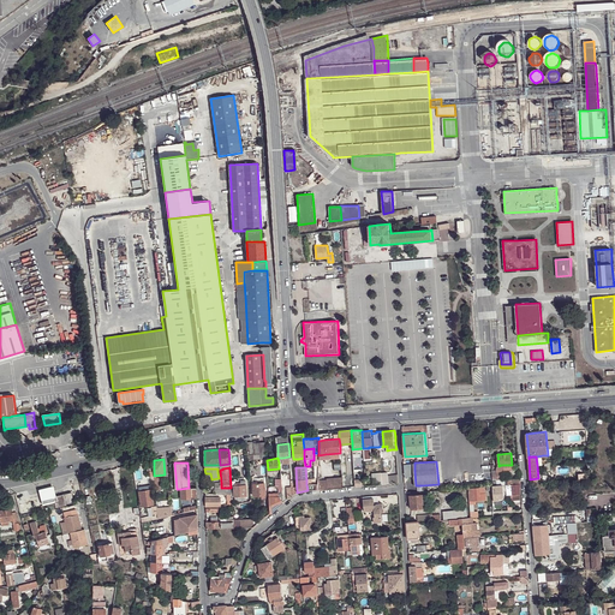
[(382,484),(381,472),(371,473),(372,485),(382,484)]
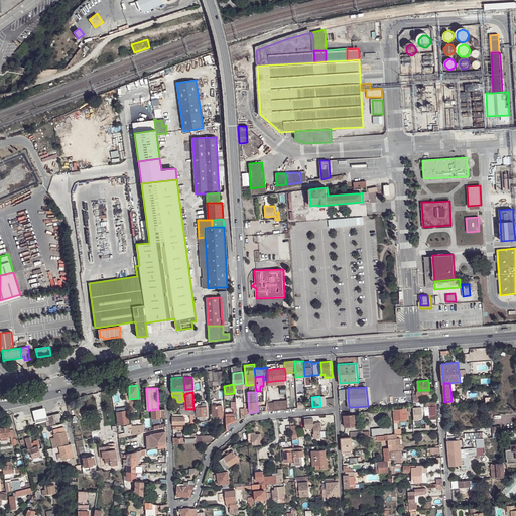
[(297,397),(298,408),(302,407),(306,407),(306,403),(301,403),(301,401),(300,401),(300,397),(297,397)]
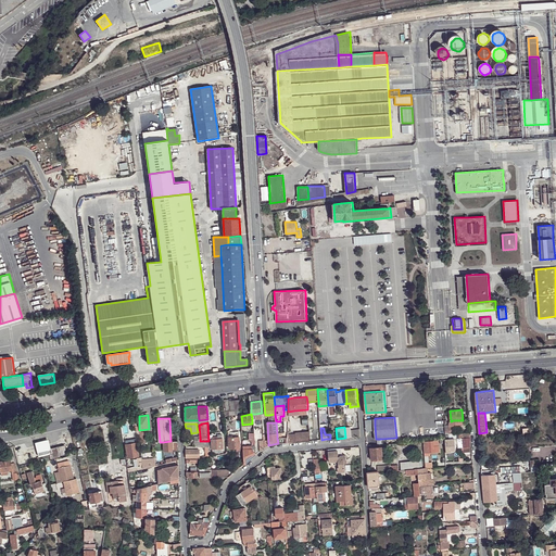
[(310,431),(295,433),(295,434),(297,442),(310,441),(310,431)]
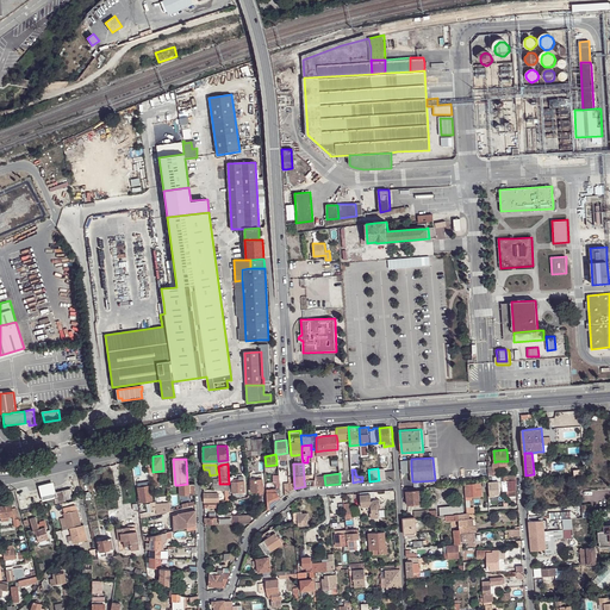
[(267,489),(267,495),(268,509),(281,498),(280,498),(278,492),(280,492),(279,474),(274,475),(275,475),(275,483),(275,489),(267,489)]
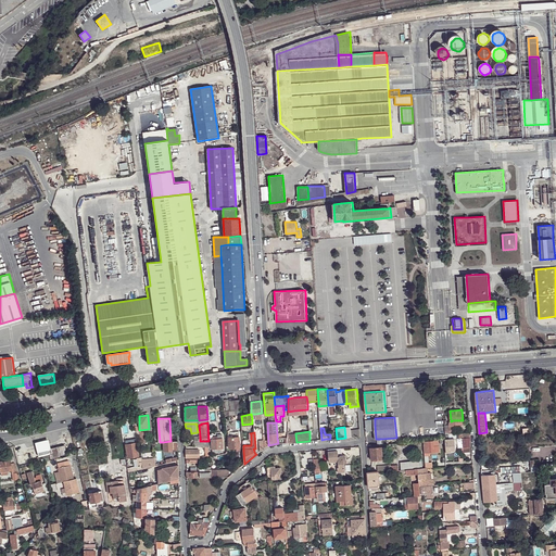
[(209,446),(209,441),(200,441),(200,437),(194,438),(194,446),(199,447),(205,446),(209,446)]
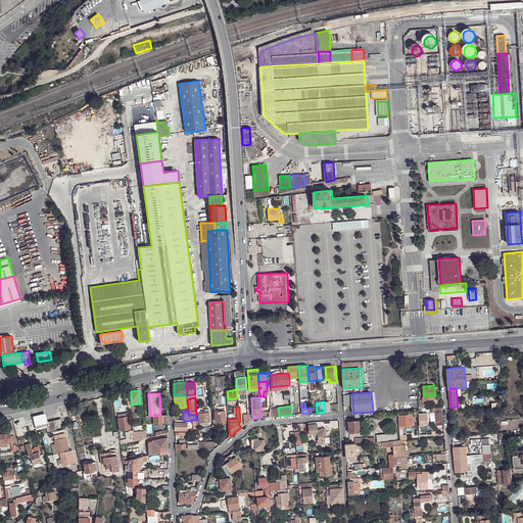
[(215,412),(216,421),(226,421),(225,411),(215,412)]
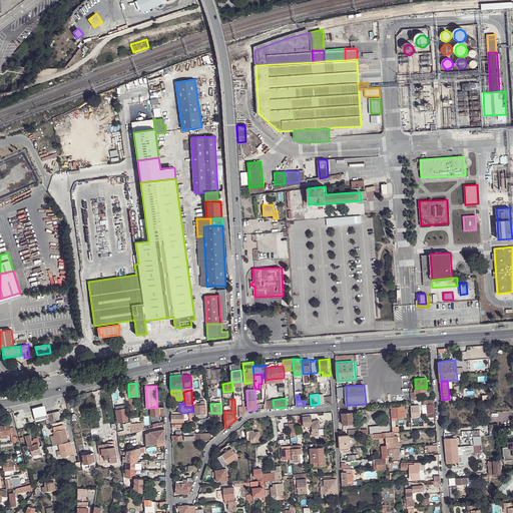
[(205,404),(195,405),(195,414),(205,414),(205,404)]
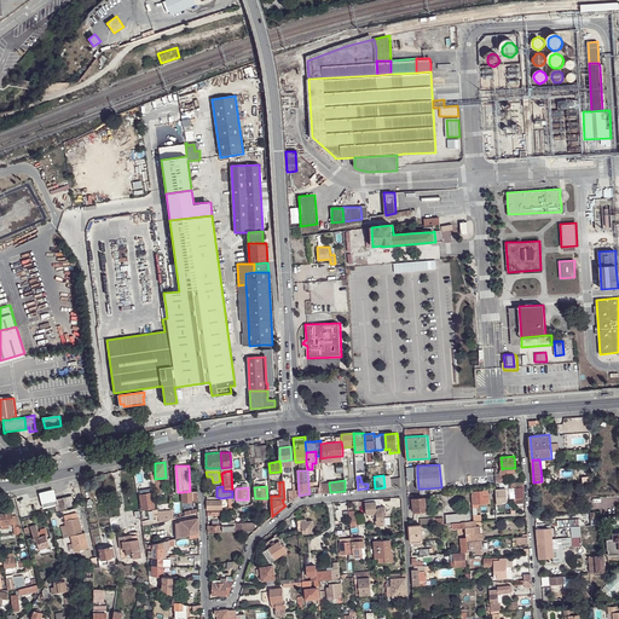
[(508,502),(507,495),(510,495),(509,487),(507,487),(502,489),(496,489),(497,504),(503,503),(503,502),(508,502)]
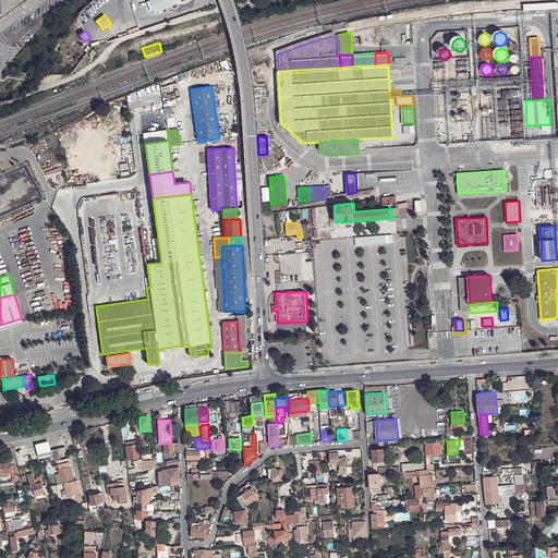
[(38,443),(40,453),(49,450),(47,440),(38,443)]
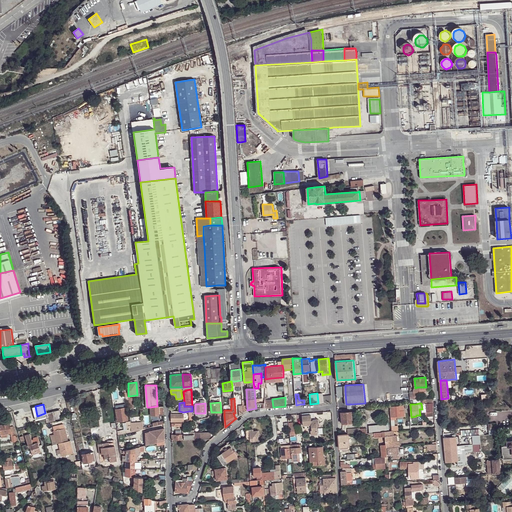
[(151,415),(164,415),(163,406),(157,406),(150,407),(151,415)]
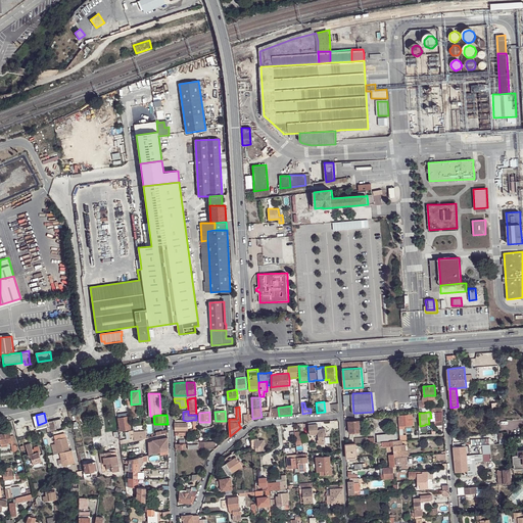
[(119,425),(120,430),(130,429),(128,417),(119,418),(119,425)]
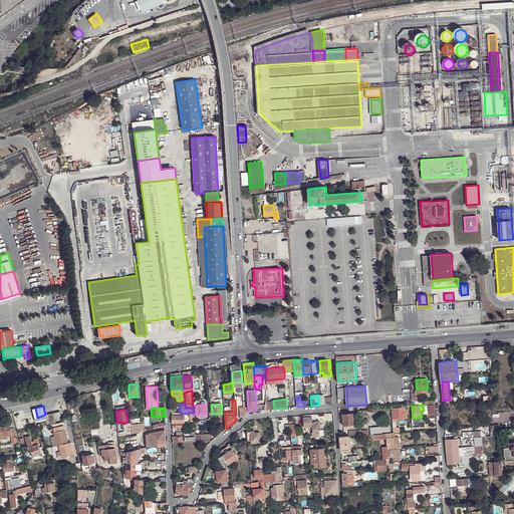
[(60,412),(48,415),(48,419),(45,419),(47,425),(61,421),(61,417),(60,412)]
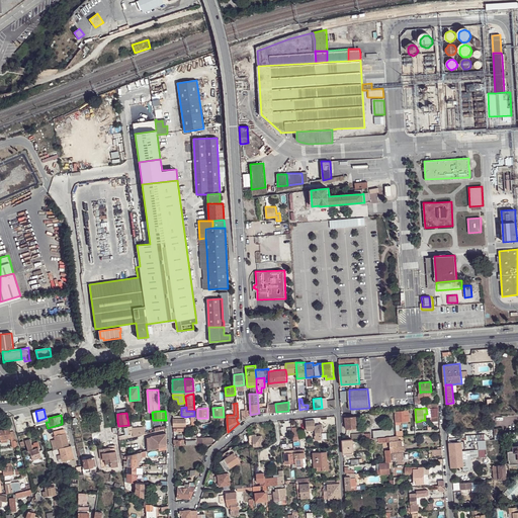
[(357,427),(356,416),(346,417),(347,428),(357,427)]
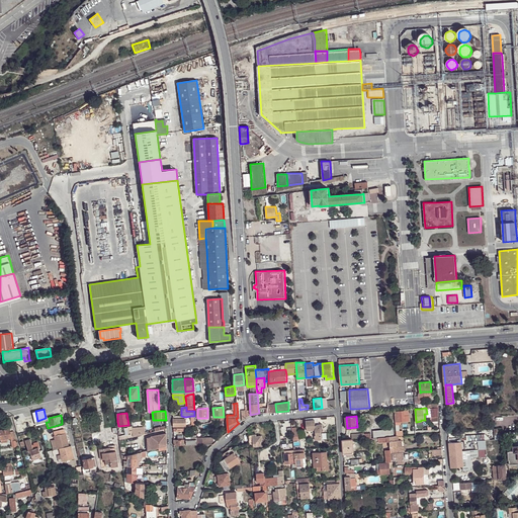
[(315,420),(307,421),(308,430),(316,429),(316,436),(315,436),(316,441),(322,440),(321,429),(323,428),(323,424),(319,424),(316,425),(315,420)]
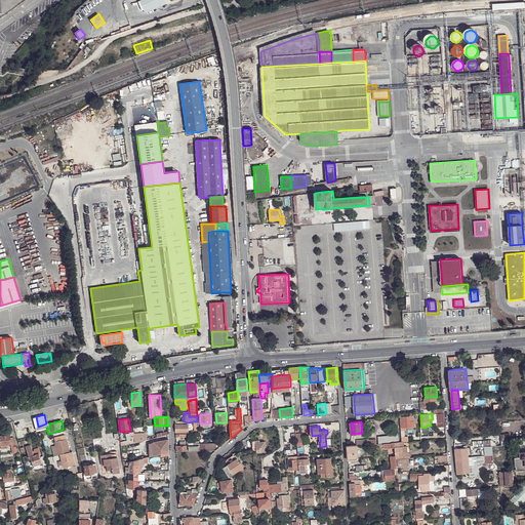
[(16,447),(16,446),(14,437),(12,430),(8,431),(9,432),(10,435),(11,444),(12,447),(13,454),(18,453),(17,447),(16,447)]
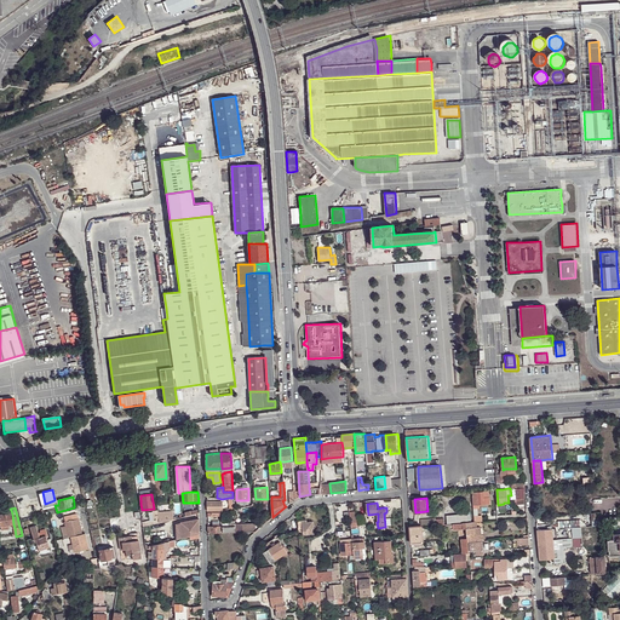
[(459,510),(459,514),(468,514),(469,522),(472,522),(470,507),(468,507),(459,509),(459,510)]
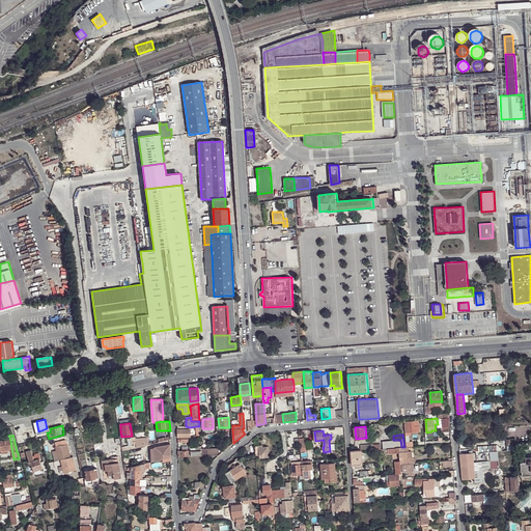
[(56,446),(56,447),(56,450),(59,459),(61,459),(71,457),(66,439),(55,442),(56,446)]
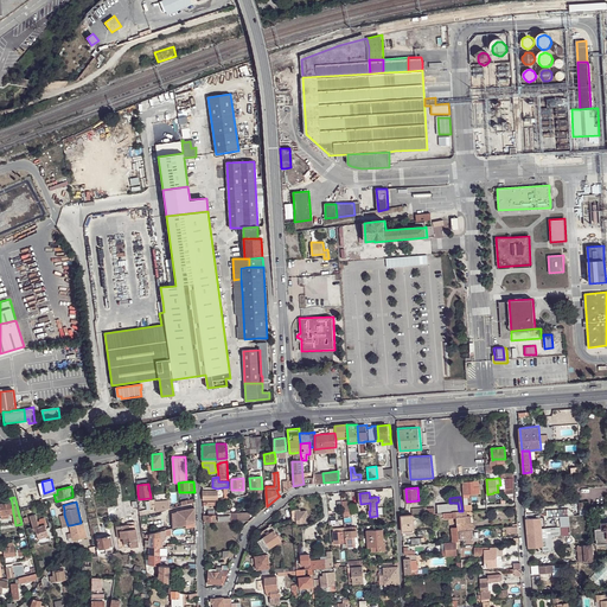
[(585,502),(577,503),(575,503),(575,504),(579,508),(580,513),(581,513),(589,515),(588,508),(588,502),(585,502)]
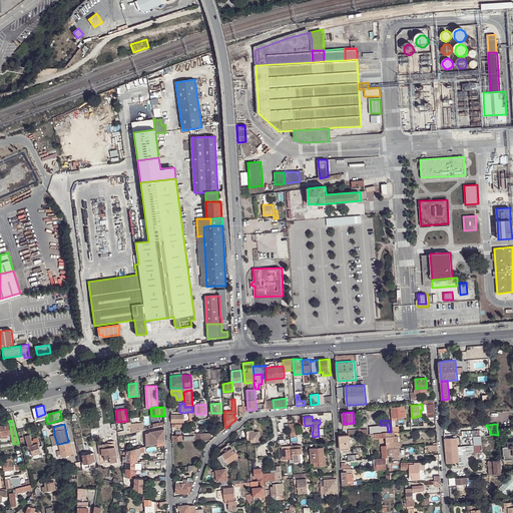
[(0,426),(0,428),(1,436),(7,434),(11,434),(10,425),(0,426)]
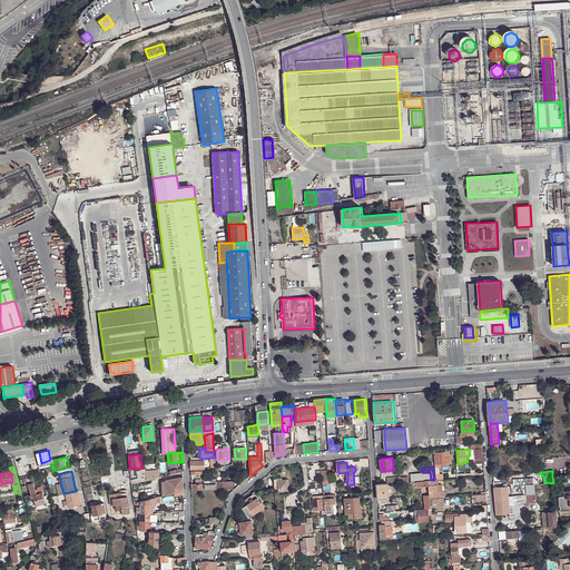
[(426,480),(431,480),(430,472),(422,472),(411,473),(412,481),(416,481),(426,480)]
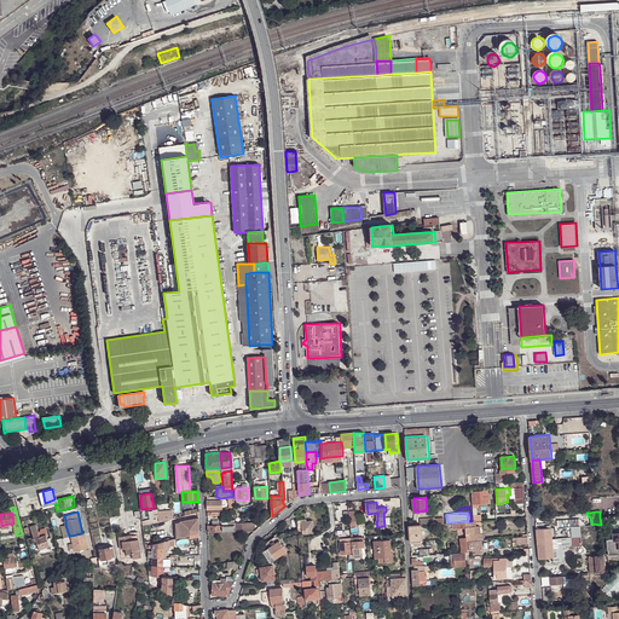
[(180,521),(180,537),(198,533),(198,518),(180,521)]
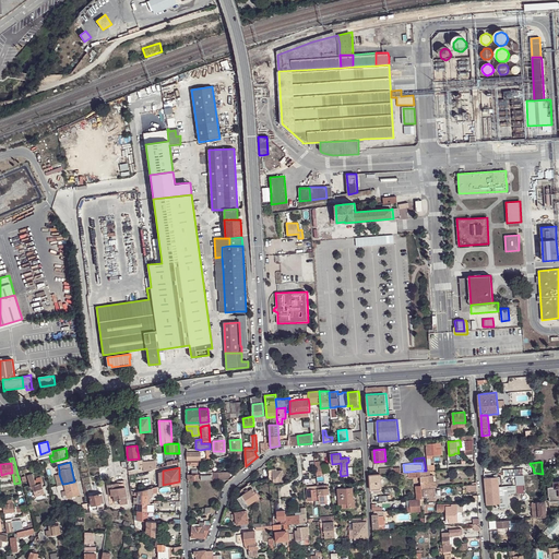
[(206,470),(206,475),(201,475),(201,480),(213,480),(212,475),(212,473),(212,470),(206,470)]
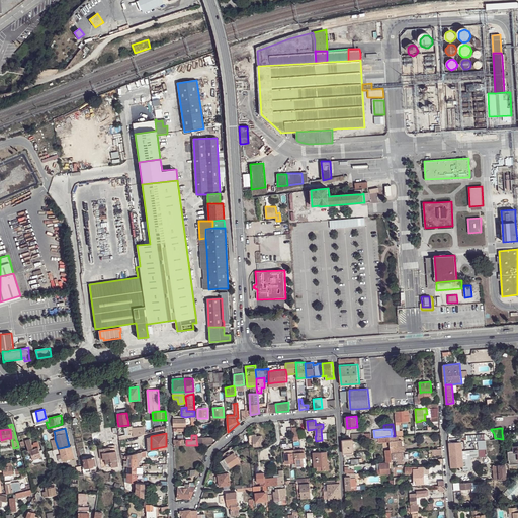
[(256,435),(249,436),(250,447),(263,446),(262,436),(256,436),(256,435)]
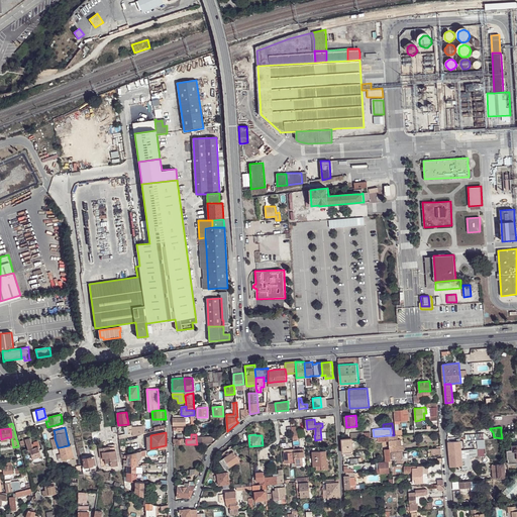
[(387,435),(378,436),(379,441),(383,441),(383,439),(387,439),(387,440),(389,440),(390,448),(391,448),(391,452),(392,451),(400,451),(403,451),(404,451),(404,445),(402,445),(399,445),(398,439),(398,434),(396,435),(395,435),(394,435),(391,435),(387,435)]
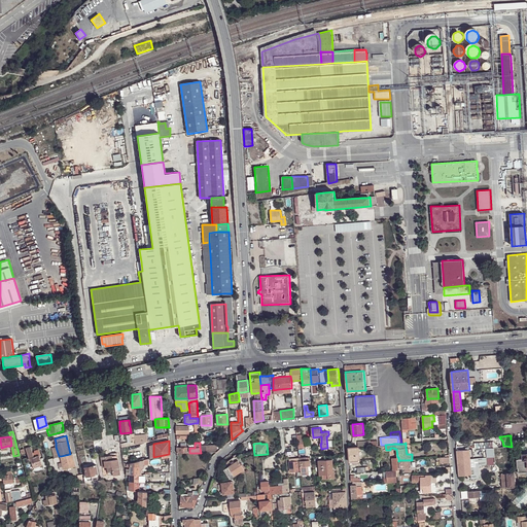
[(28,456),(29,459),(31,459),(31,458),(39,455),(40,456),(41,456),(40,452),(39,450),(34,451),(35,454),(33,454),(31,447),(26,448),(28,456)]
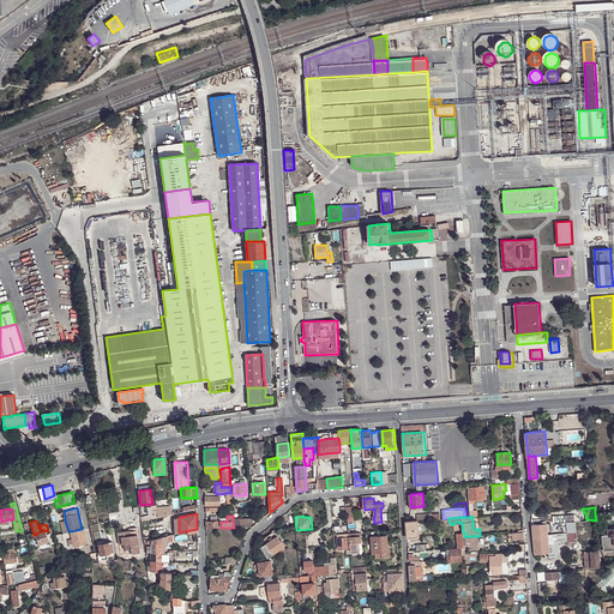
[(417,521),(407,522),(408,537),(417,537),(419,537),(417,521)]
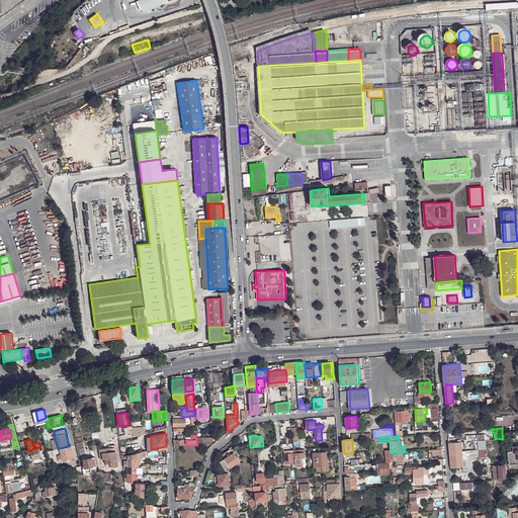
[(485,439),(468,441),(469,456),(486,455),(486,453),(485,445),(485,439)]
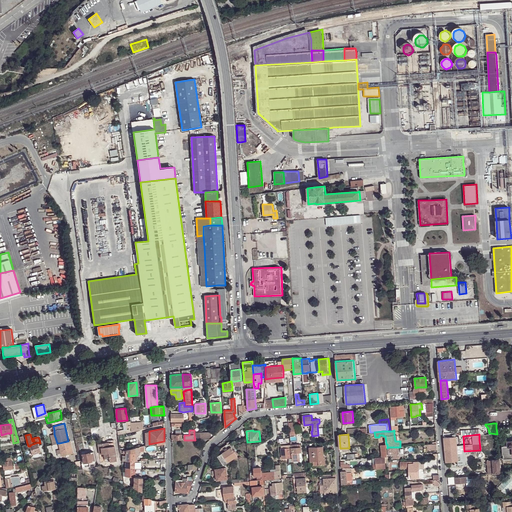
[(458,461),(458,452),(456,436),(444,437),(446,462),(458,461)]
